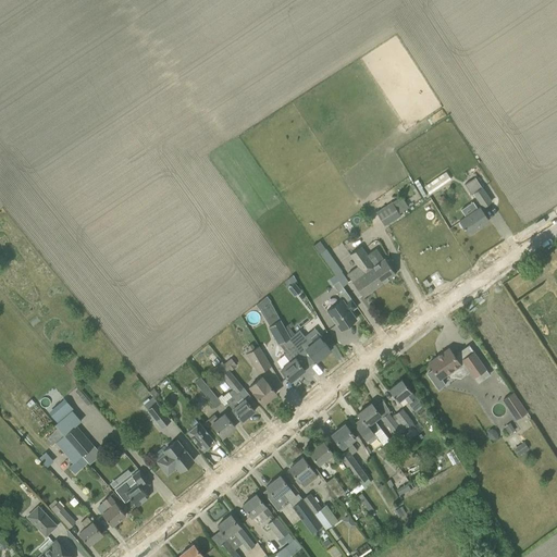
[(467,187),(471,193),(472,192),(483,207),(491,201),(477,181),(467,187)]
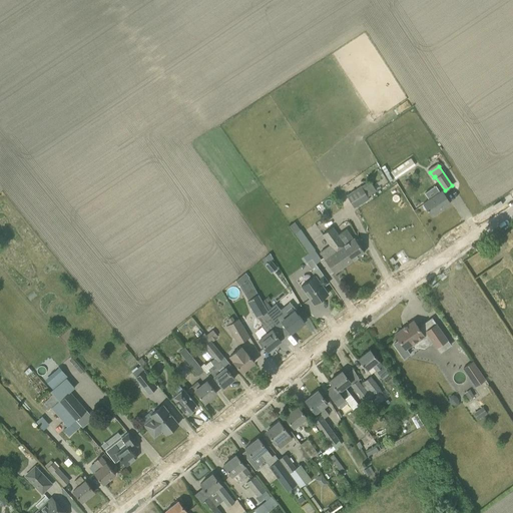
[(403,182),(406,188),(411,184),(408,179),(403,182)]
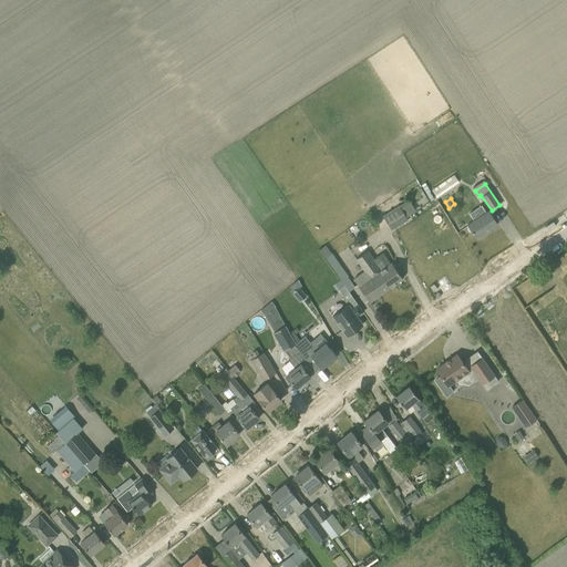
[(298,202),(272,219),(319,288),(344,270),(298,202)]
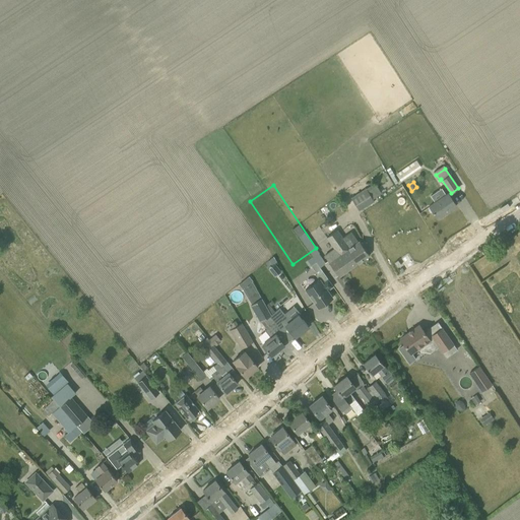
[(366,189),(351,198),(360,210),(374,202),(366,189)]
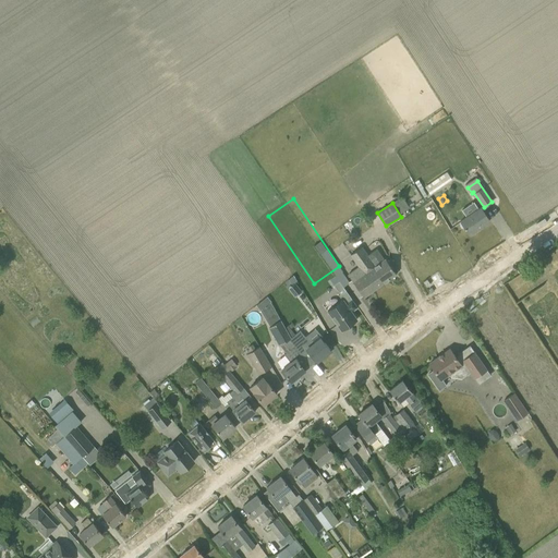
[(459,225),(461,228),(462,228),(464,227),(470,234),(489,221),(480,206),(459,219),(461,221),(460,222),(459,225)]
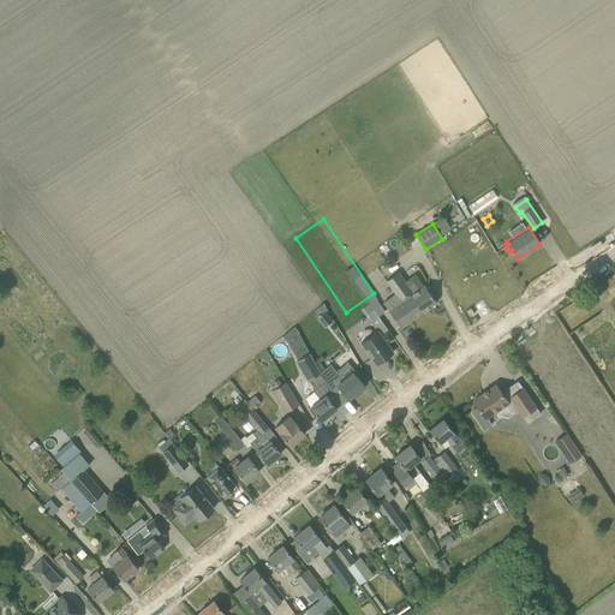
[(395,294),(383,303),(387,309),(384,311),(396,328),(400,326),(401,328),(436,303),(434,298),(427,288),(424,285),(413,293),(399,272),(386,281),(395,294)]
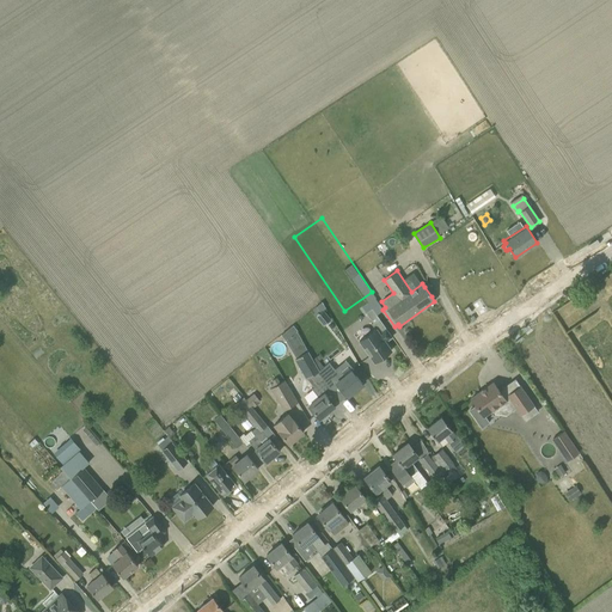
[(429,285),(424,287),(432,297),(435,294),(429,285)]
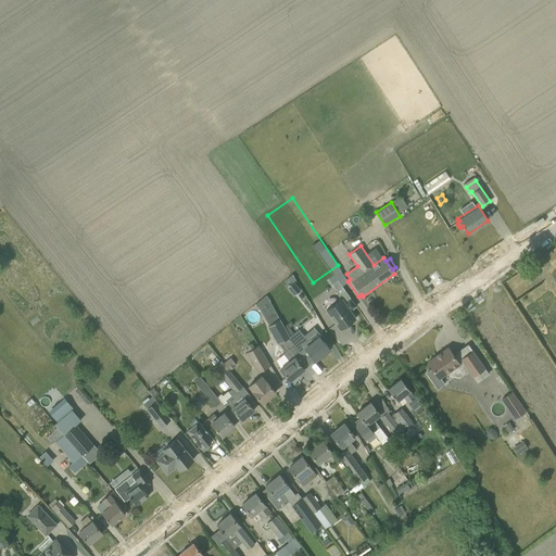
[(292,274),(287,278),(291,283),(295,279),(292,274)]
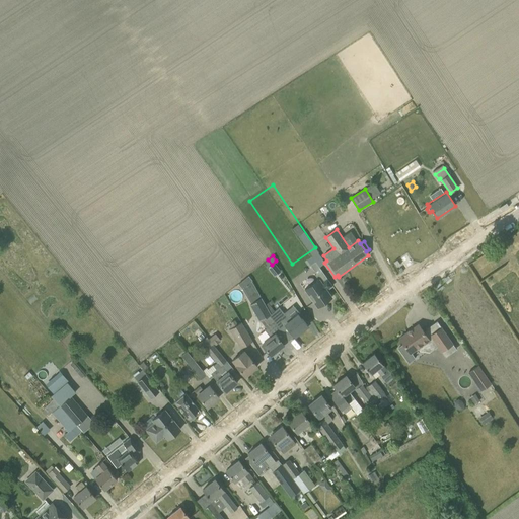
[(318,279),(304,289),(317,307),(331,297),(326,290),(332,286),(321,271),(315,275),(318,279)]
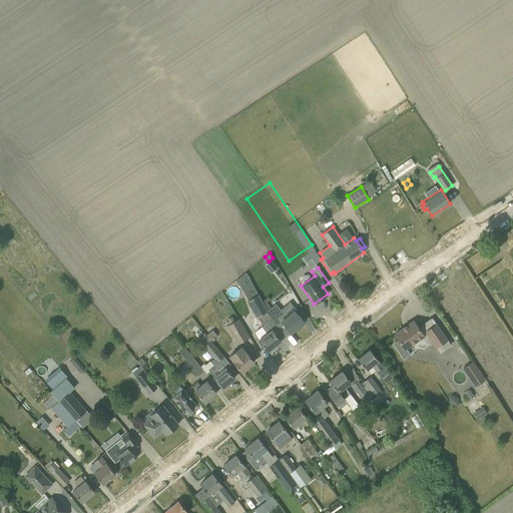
[(235,280),(239,285),(248,277),(244,272),(235,280)]
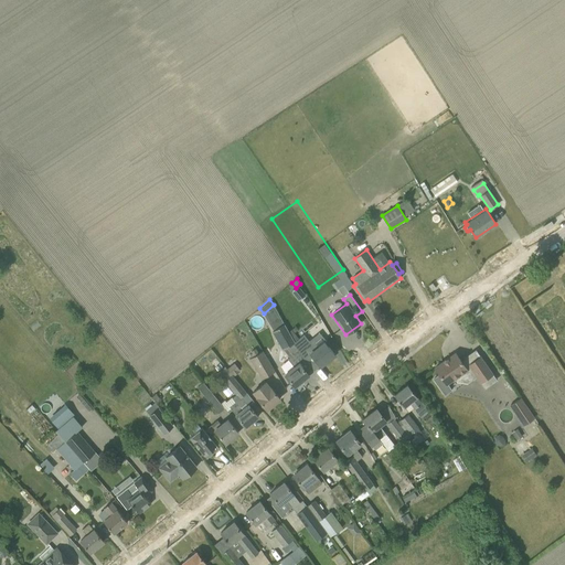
[(284,323),(272,331),(283,349),(289,356),(287,358),(291,364),(294,366),(285,373),(295,386),(296,386),(298,387),(304,383),(302,381),(309,375),(301,366),(307,361),(298,350),(295,342),(284,323)]
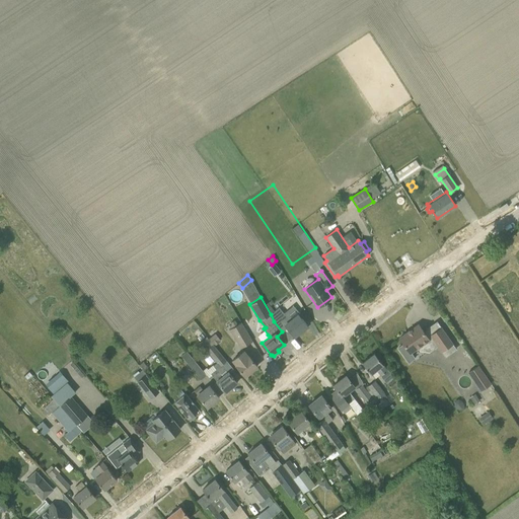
[(279,307),(271,314),(274,321),(282,331),(288,327),(295,336),(301,331),(302,332),(307,328),(306,326),(307,325),(297,313),(298,311),(293,305),(283,312),(279,307)]
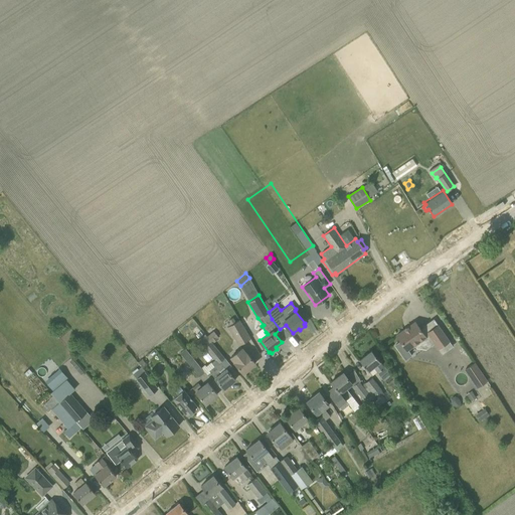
[(228,327),(239,345),(250,339),(239,320),(228,327)]
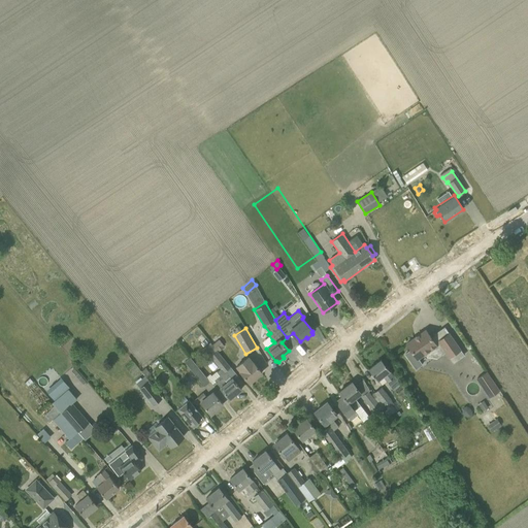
[(410,350),(404,354),(416,369),(423,364),(419,359),(440,344),(441,343),(435,335),(431,338),(426,330),(406,343),(410,350)]
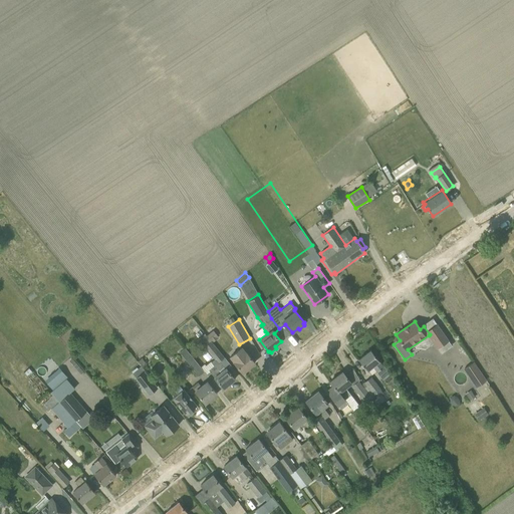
[(213,330),(207,335),(211,340),(212,339),(214,341),(217,338),(216,336),(218,335),(213,330)]
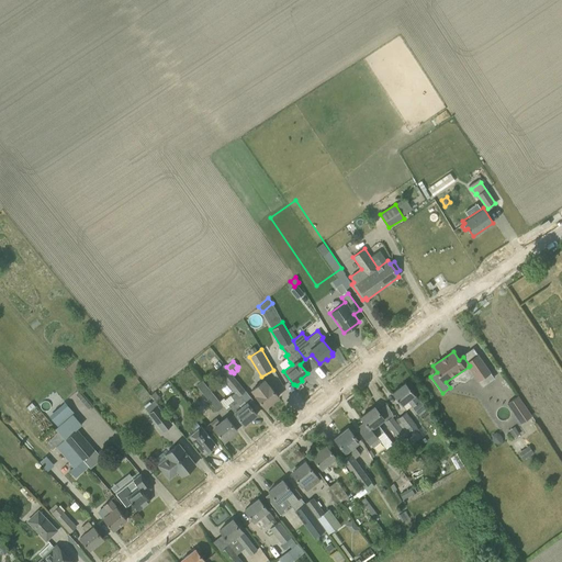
[(223,379),(235,393),(237,396),(239,395),(245,391),(231,372),(223,379)]
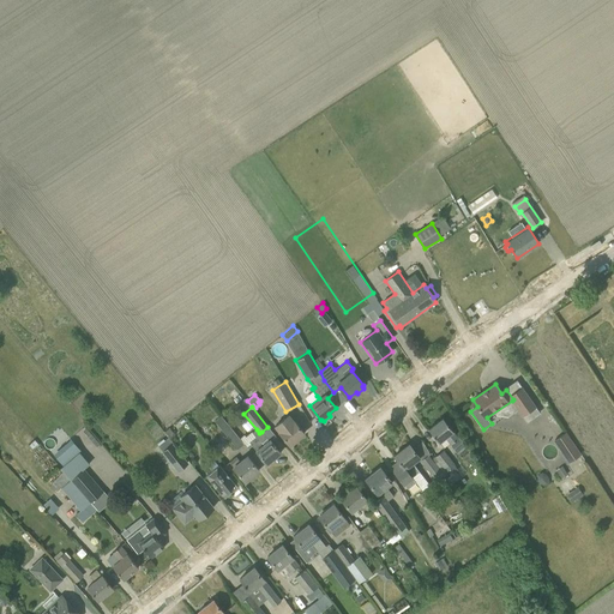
[(244,444),(221,415),(215,421),(238,449),(244,444)]
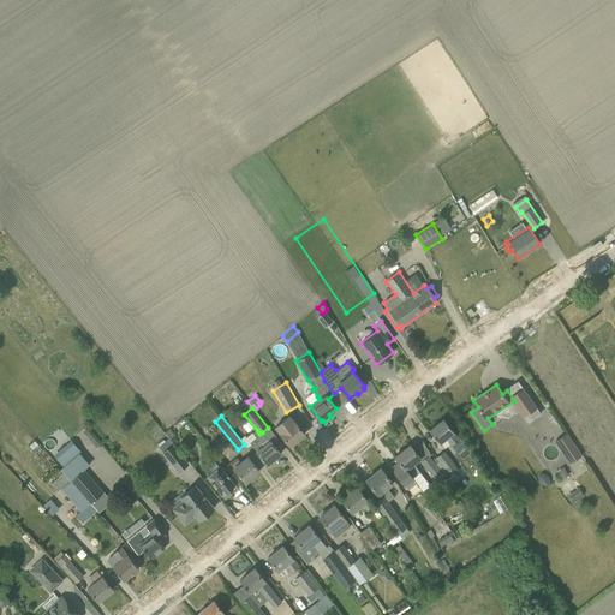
[(280,433),(291,446),(305,434),(294,422),(293,422),(290,416),(275,427),(280,433)]
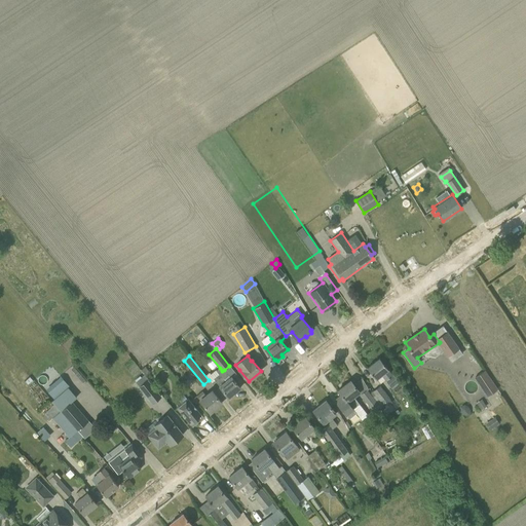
[(367,368),(373,376),(376,379),(381,375),(385,380),(392,375),(379,359),(367,368)]
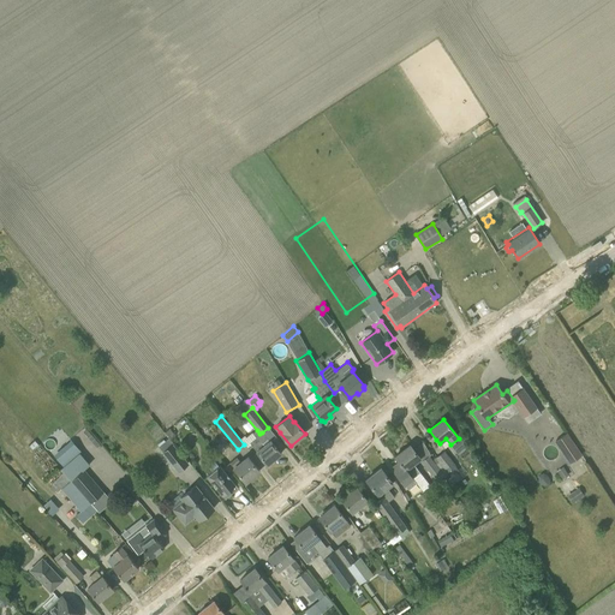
[(165,431),(171,439),(175,435),(169,428),(165,431)]
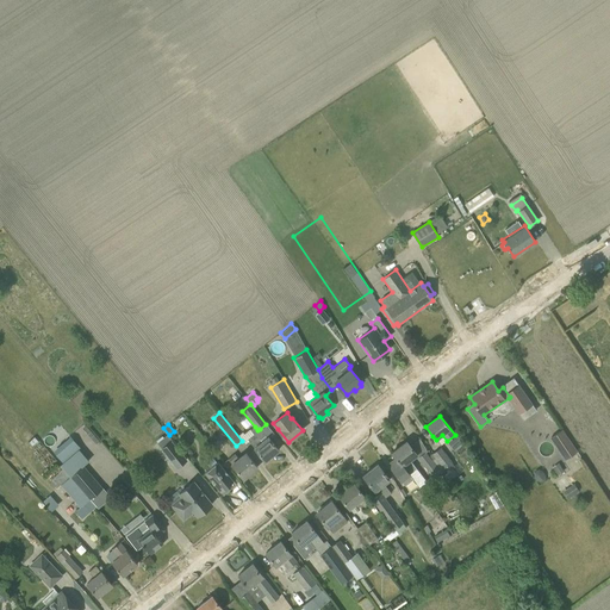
[(257,430),(255,427),(250,429),(254,434),(247,439),(265,461),(279,449),(268,437),(267,437),(260,429),(257,430)]
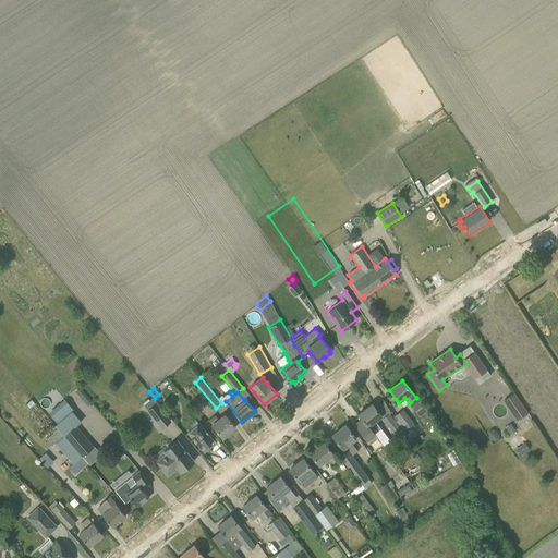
[(514,392),(502,400),(517,421),(529,413),(514,392)]
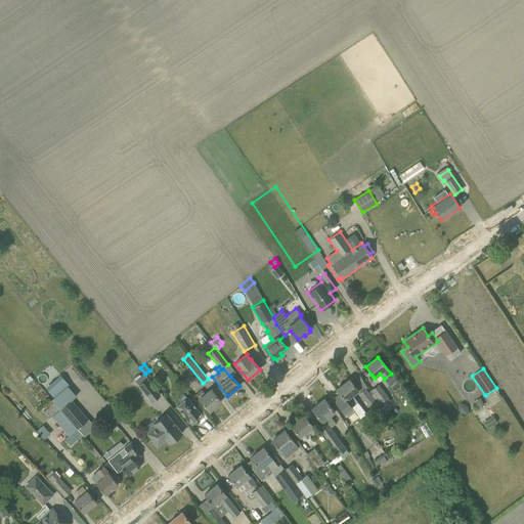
[(337,389),(340,394),(345,400),(346,400),(351,407),(351,406),(357,401),(352,395),(358,391),(349,379),(337,389)]
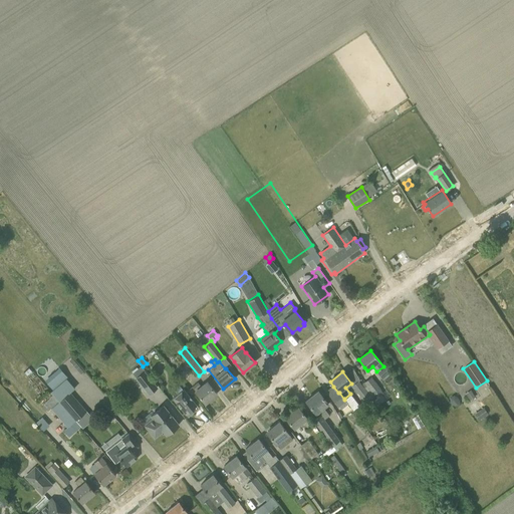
[(137,378),(150,394),(155,390),(143,373),(137,378)]
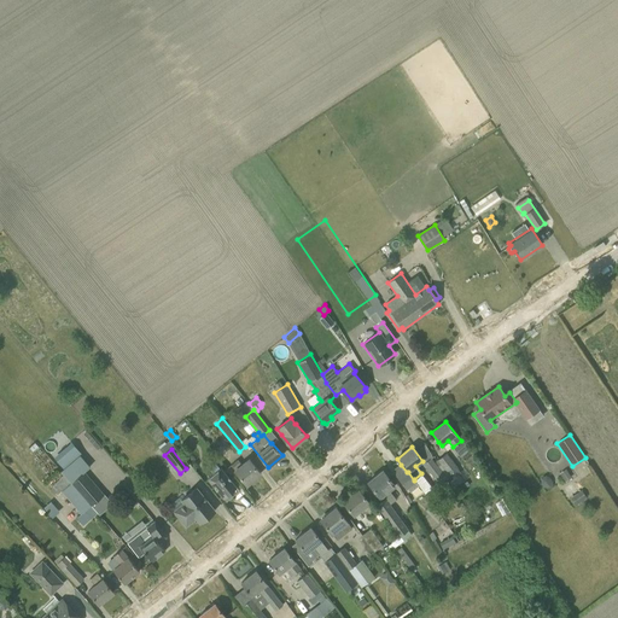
[(437,460),(436,460),(439,465),(441,464),(453,479),(461,472),(458,468),(459,467),(447,453),(437,460)]
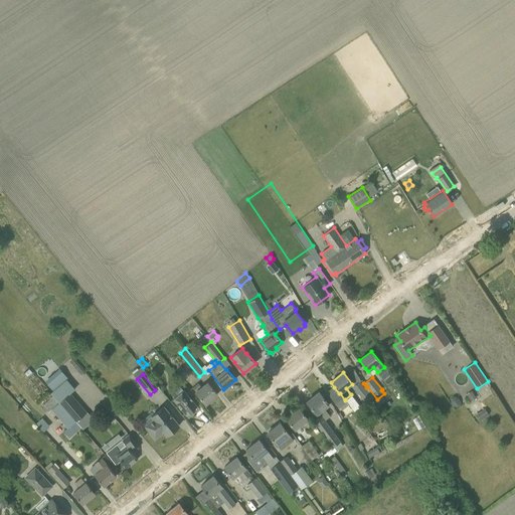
[(366,387),(363,383),(362,384),(358,380),(352,385),(369,407),(375,402),(373,400),(373,399),(365,388),(366,387)]
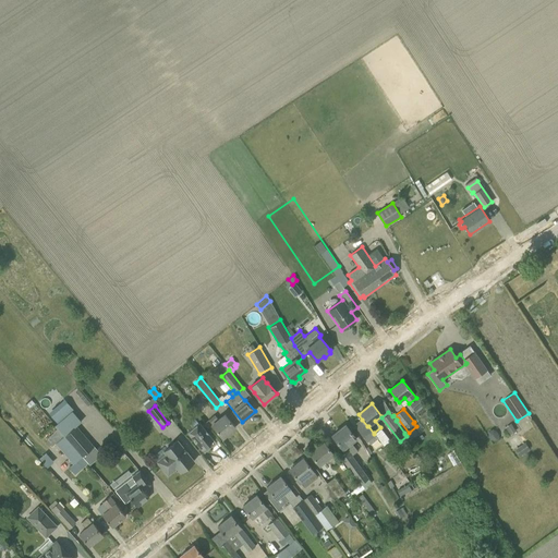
[(211,423),(210,423),(222,438),(235,427),(223,413),(217,417),(215,414),(208,420),(211,423)]
